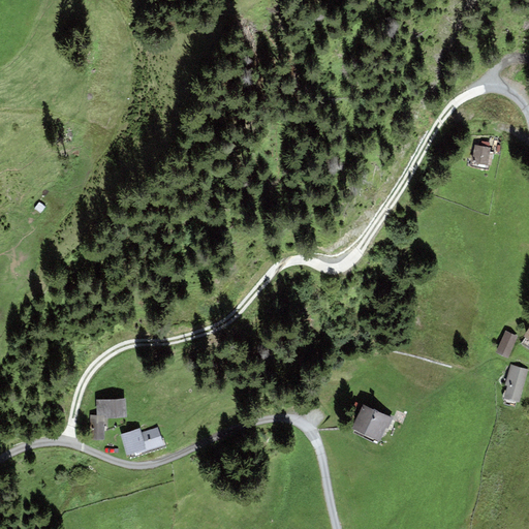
[(488,165),(491,148),(474,146),(471,162),(488,165)]
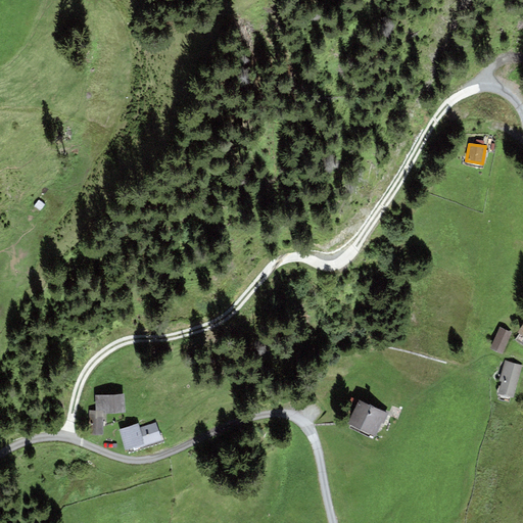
[(512,333),(498,327),(489,348),(503,354),(512,333)]
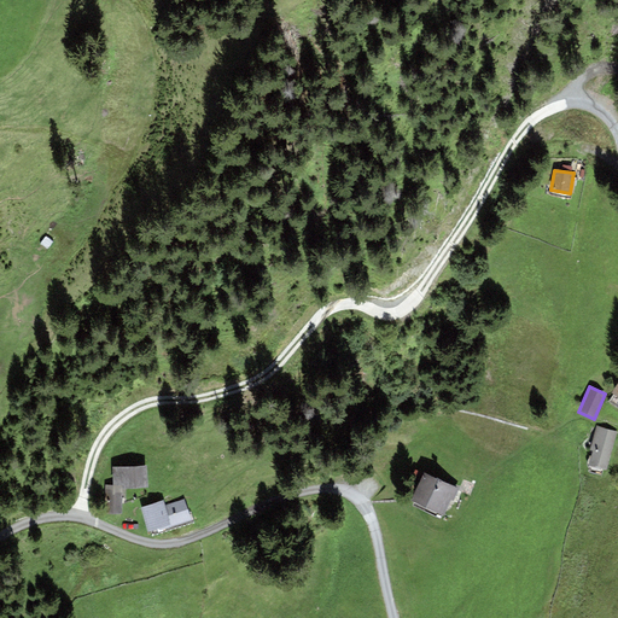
[(607,471),(617,432),(599,427),(595,427),(589,450),(593,452),(589,466),(607,471)]
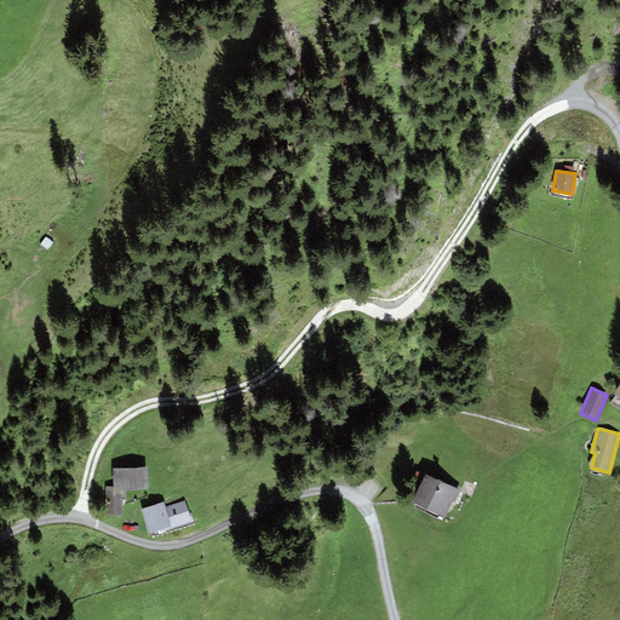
[(148,468),(113,469),(114,487),(122,488),(122,492),(148,489),(148,468)]
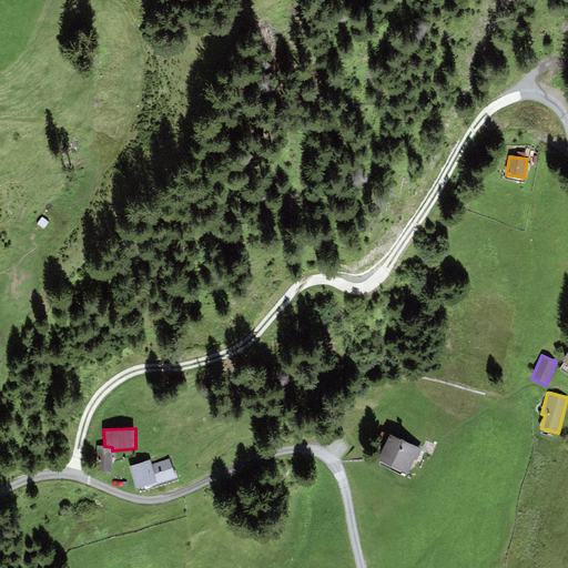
[(389,434),(377,460),(407,474),(414,459),(416,460),(422,449),(419,448),(389,434)]
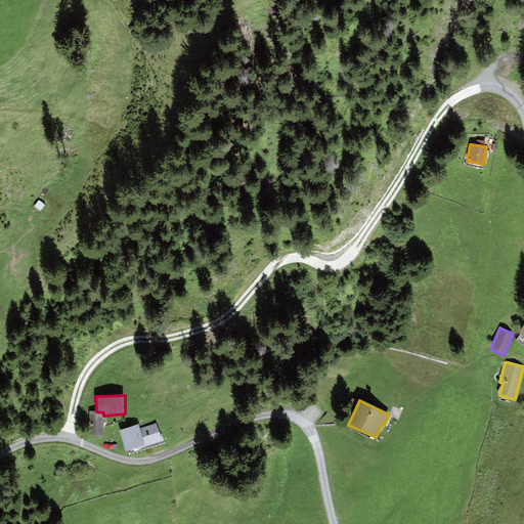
[(103,416),(103,412),(96,411),(90,411),(89,436),(103,436),(103,416)]
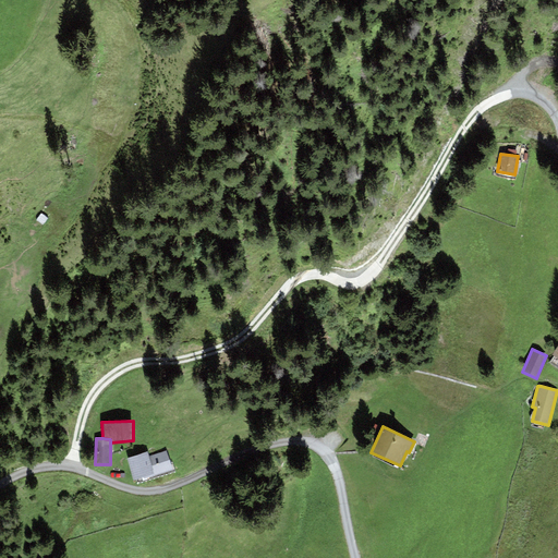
[(167,451),(149,457),(147,451),(126,458),(134,481),(142,478),(143,483),(173,472),(167,451)]
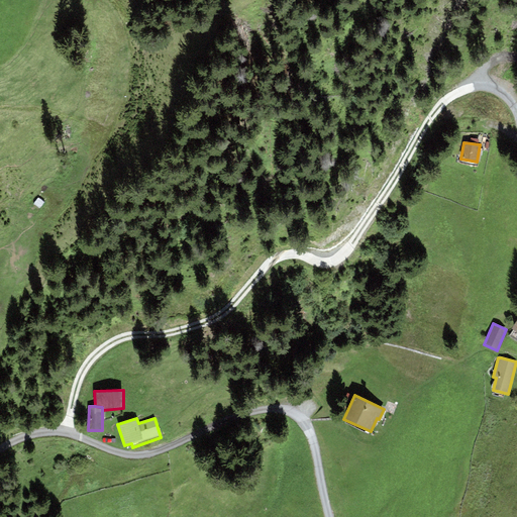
All buildings are outlined.
